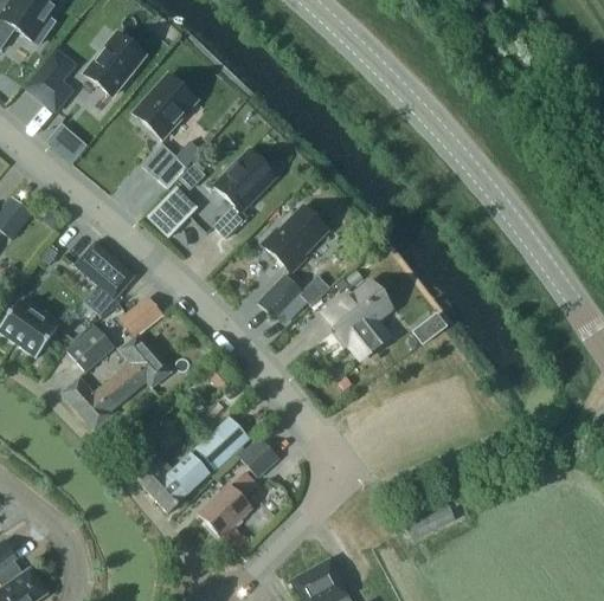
[(0,0),(0,49),(15,27),(39,44),(55,21),(50,17),(60,0),(12,0),(0,0)]
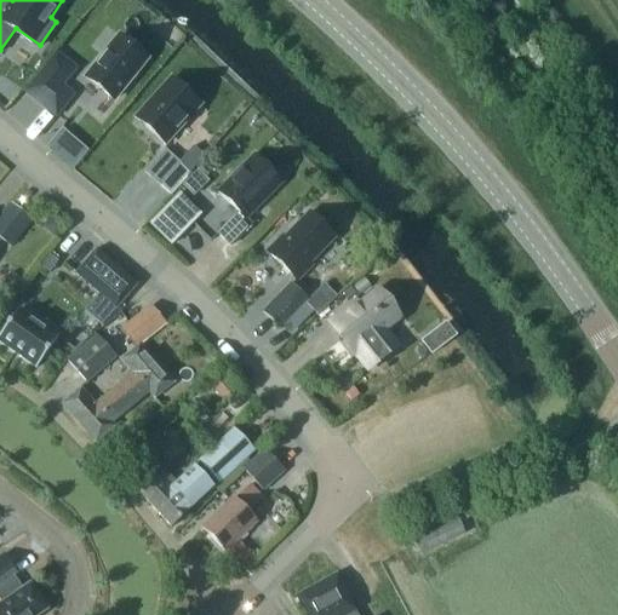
[(121,33),(87,74),(115,97),(149,55),(121,33)]
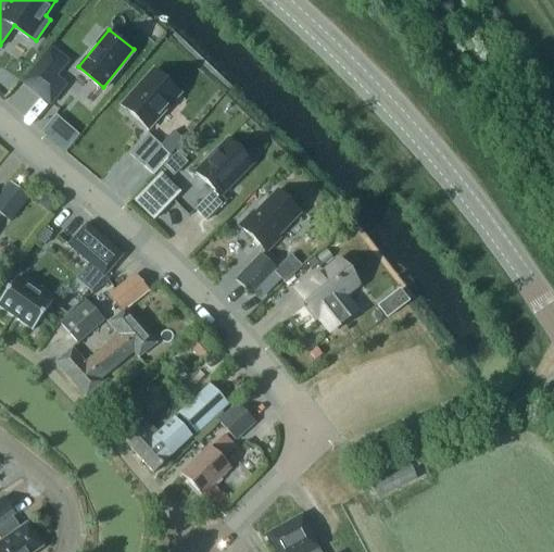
[(70,60),(52,47),(23,83),(50,104),(66,84),(57,76),(70,60)]
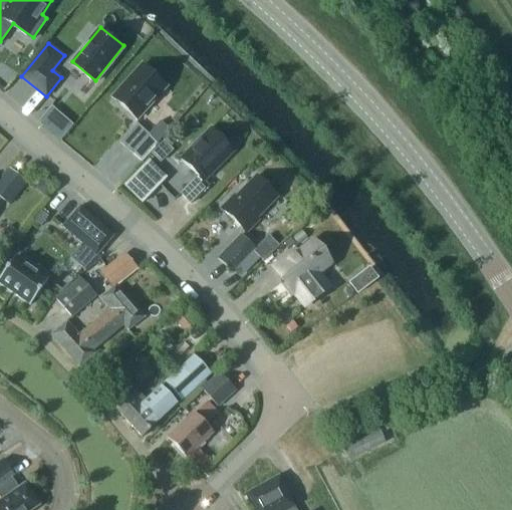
[(144,62),(114,95),(138,116),(168,83),(144,62)]
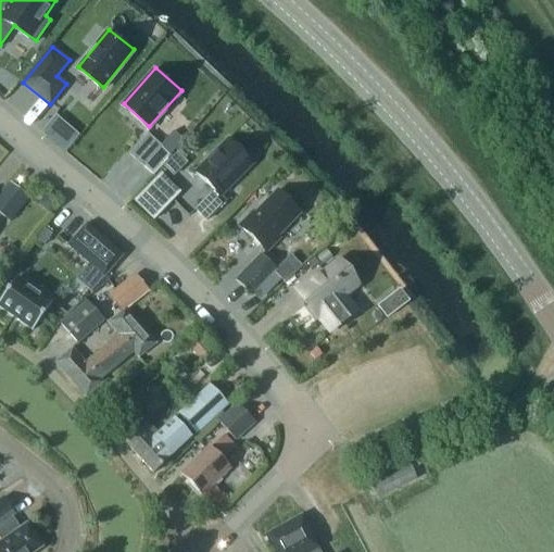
[(150,133),(133,152),(146,163),(163,143),(150,133)]
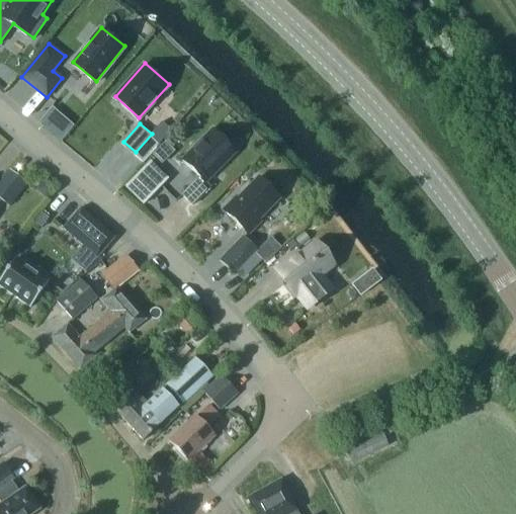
[(200,175),(183,192),(193,202),(211,185),(206,180),(237,150),(213,127),(183,158),(200,175)]
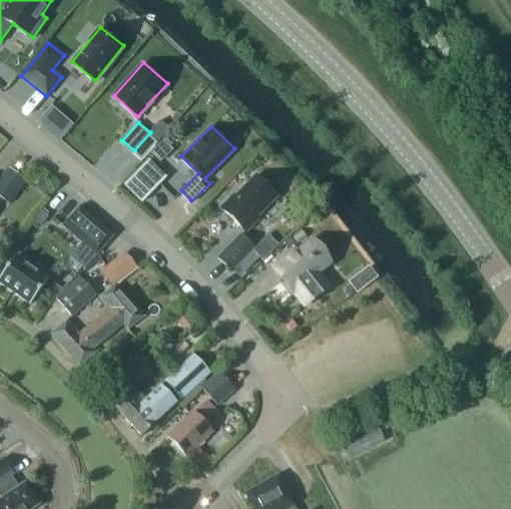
[(125,182),(143,200),(169,174),(150,156),(125,182)]
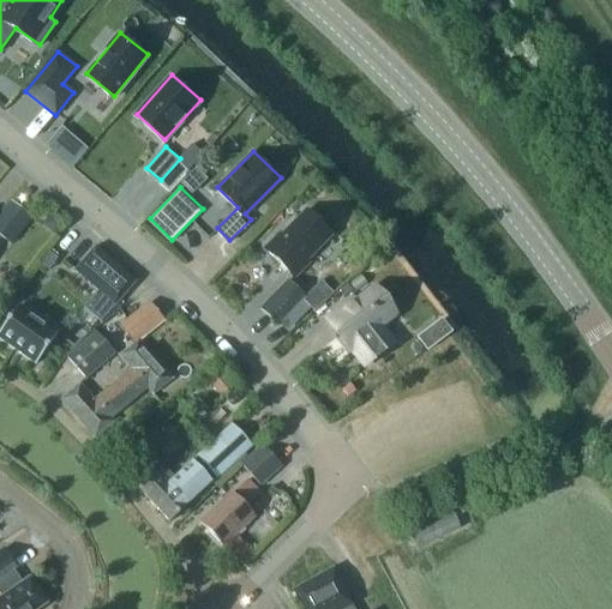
[(0,213),(0,231),(13,242),(35,215),(12,198),(0,213)]
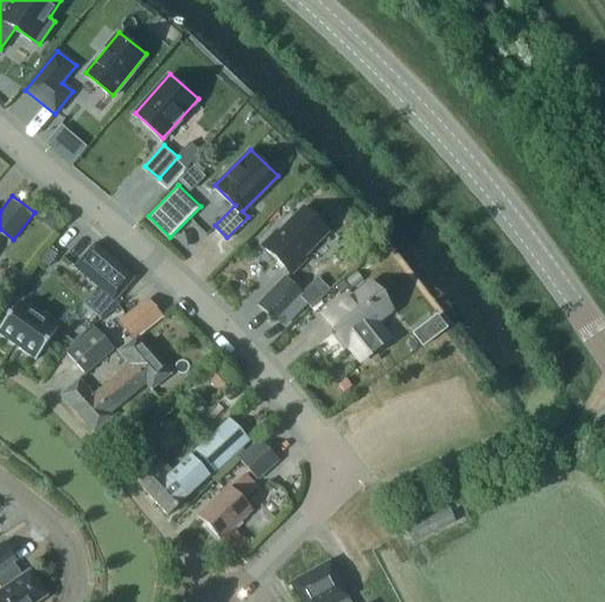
[(278,226),(262,243),(292,271),(307,256),(305,254),(329,229),(303,204),(279,229),(278,226)]
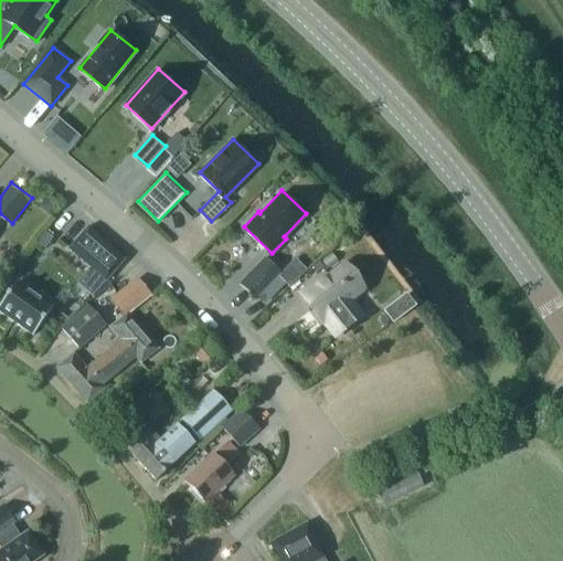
[(71,246),(107,278),(126,256),(89,224),(71,246)]
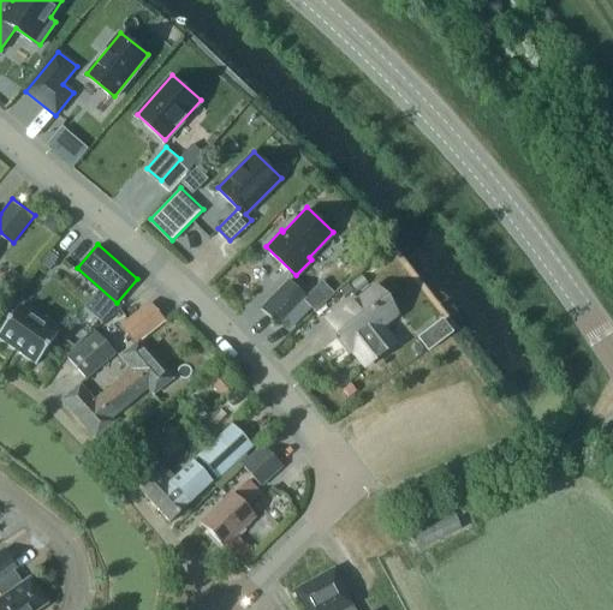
[(11,267),(4,279),(16,287),(23,275),(11,267)]
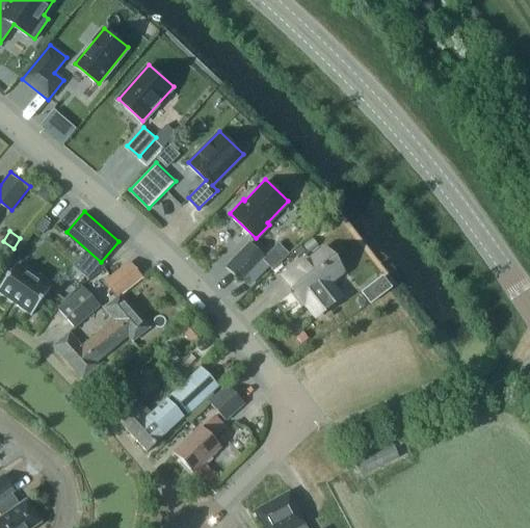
[(314,235),(305,243),(310,249),(319,241),(314,235)]
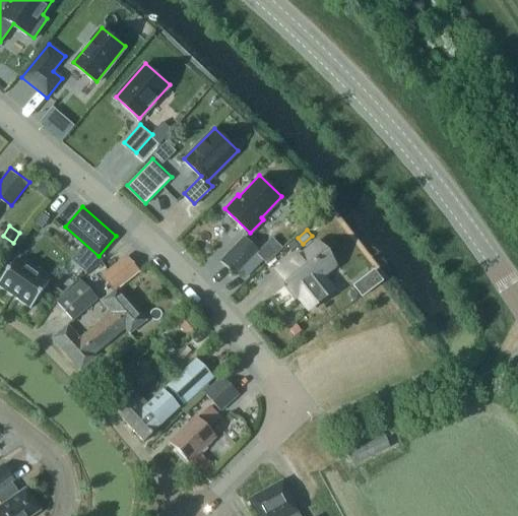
[(259,249),(244,236),(221,259),(237,273),(257,251),(259,249)]
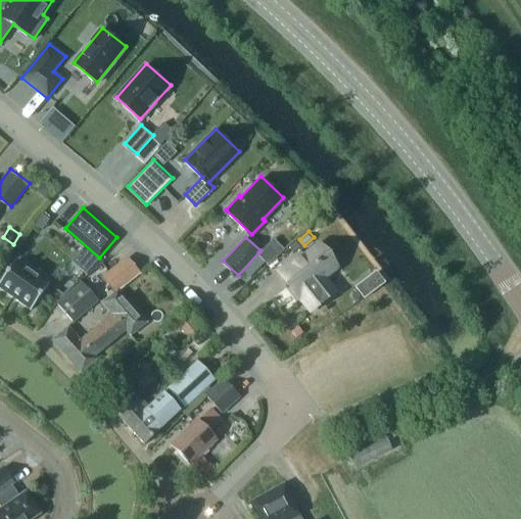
[(261,250),(258,252),(269,263),(280,252),(270,241),(261,250)]
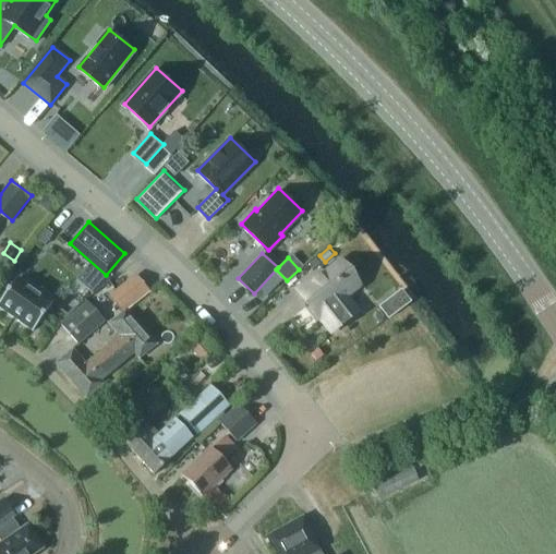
[(299,288),(321,316),(323,315),(334,329),(359,310),(345,293),(359,281),(342,261),(325,274),(323,269),(299,288)]
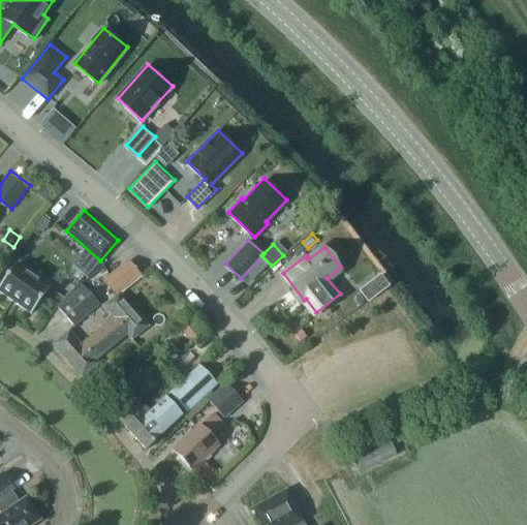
[(114,291),(141,271),(131,259),(130,257),(104,278),(105,280),(114,291)]
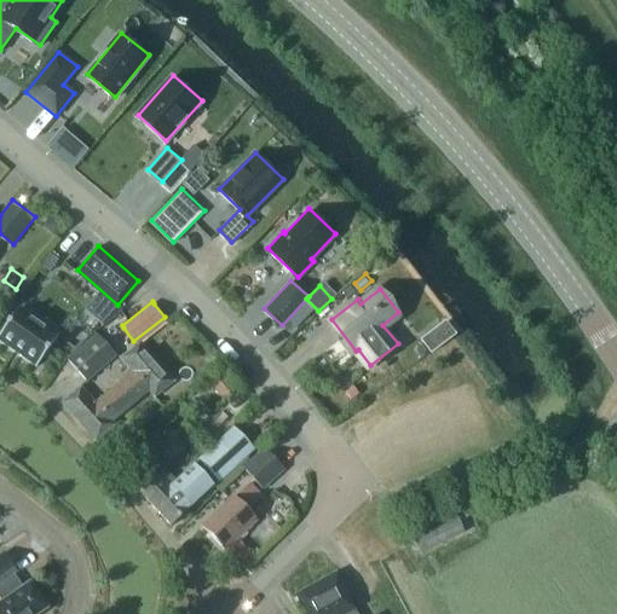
[(21,305),(0,334),(0,336),(39,363),(61,331),(21,305)]
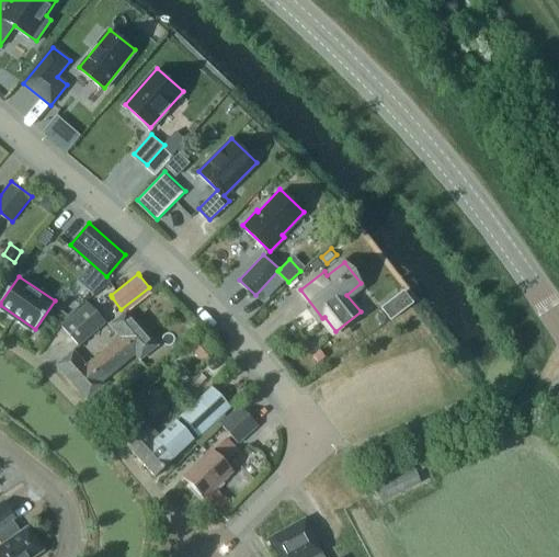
[(63,324),(80,344),(106,321),(89,300),(63,324)]
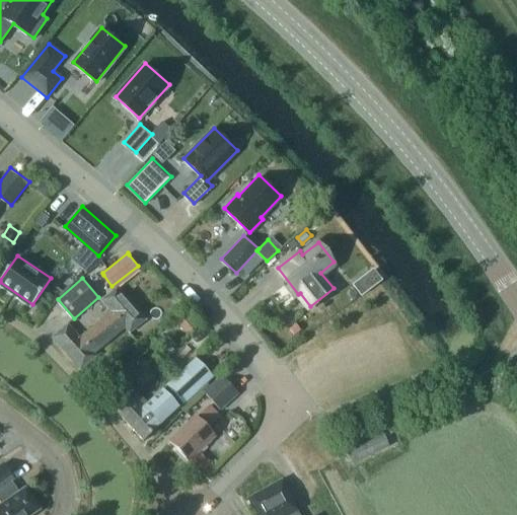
[(147,317),(119,286),(102,299),(113,310),(126,325),(131,330),(147,317)]
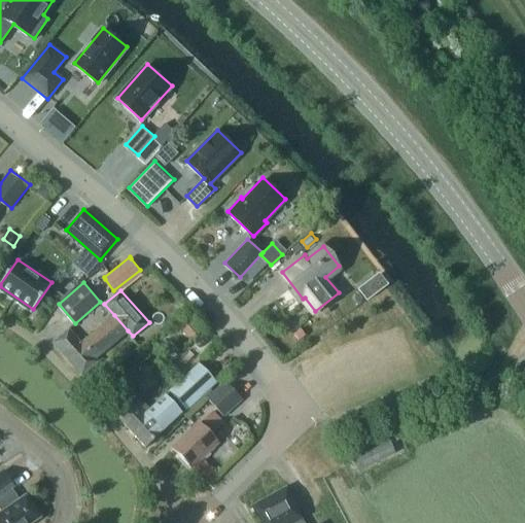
[(191,310),(177,322),(191,338),(205,326),(191,310)]
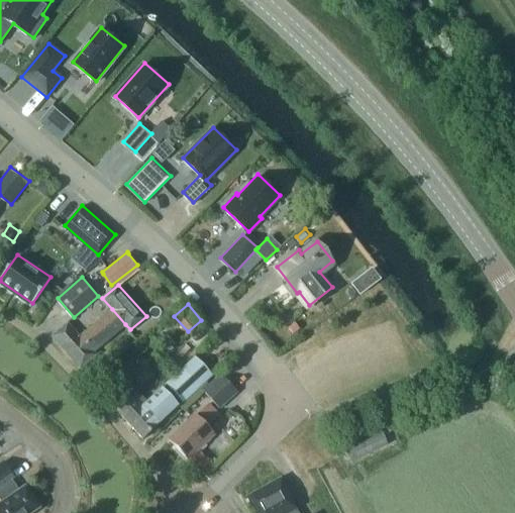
[(81,334),(94,351),(125,324),(112,309),(81,334)]
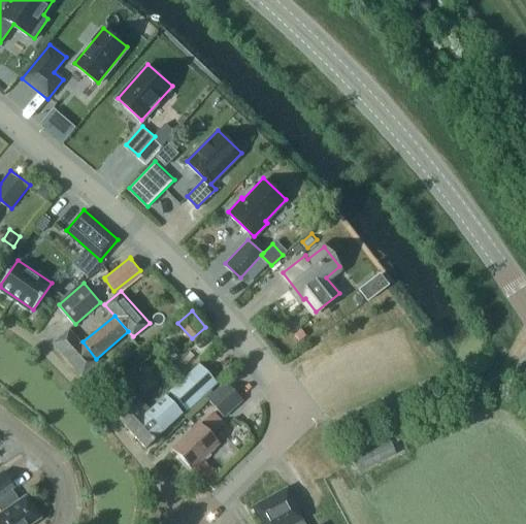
[(96,359),(83,341),(70,328),(55,340),(84,374),(98,362),(96,359)]
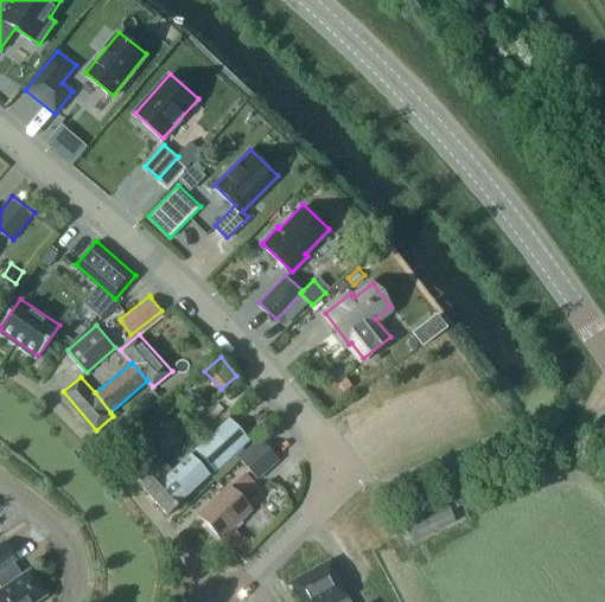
[(196,449),(216,469),(250,437),(230,416),(196,449)]
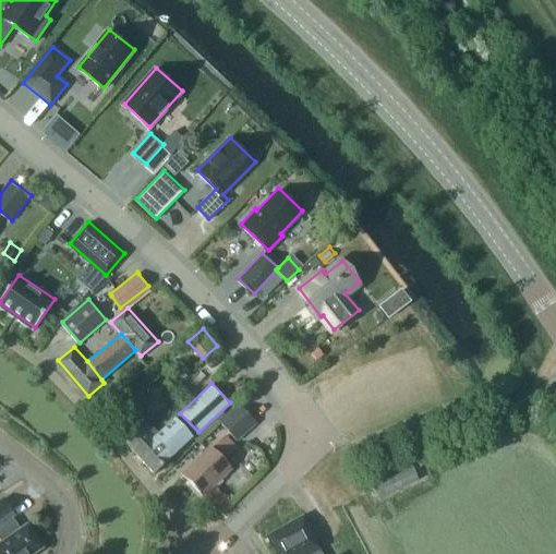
[(220,420),(239,440),(257,421),(240,402),(220,420)]
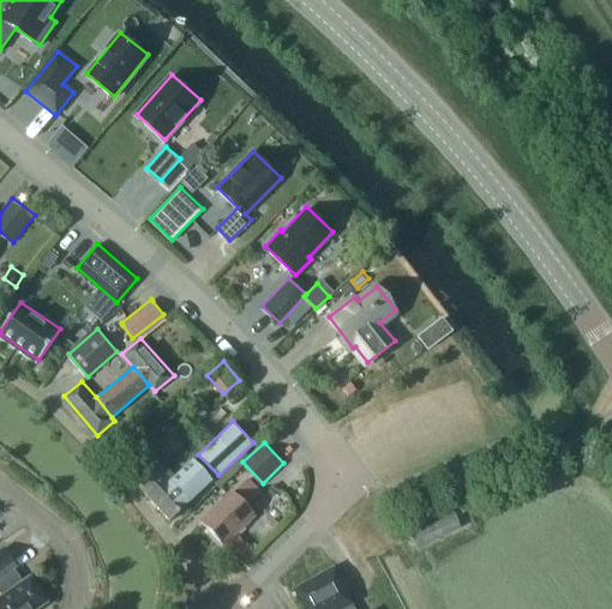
[(193,457),(177,474),(159,454),(135,478),(172,518),(191,500),(214,478),(193,457)]
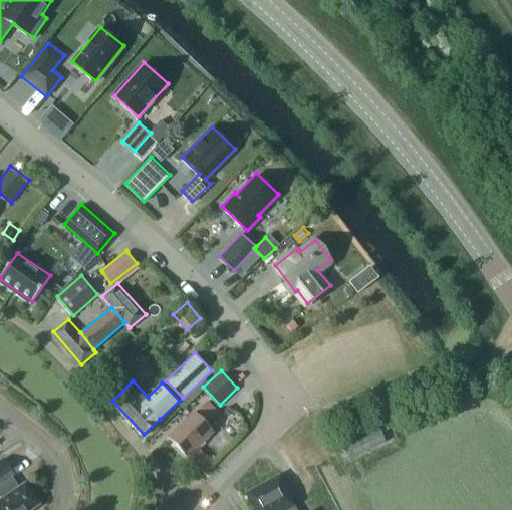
[(170,436),(188,455),(214,430),(206,422),(218,410),(209,400),(196,412),(196,411),(170,436)]
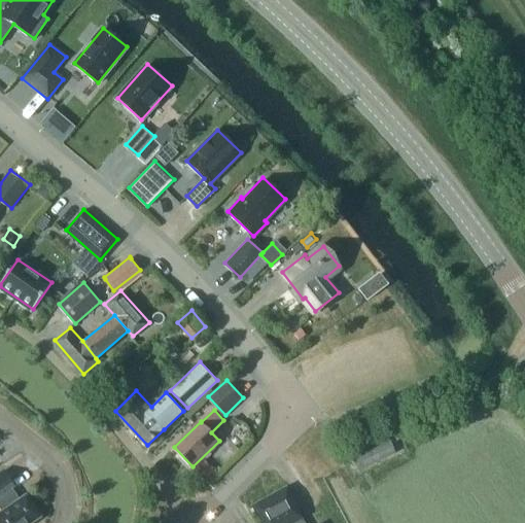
[(395,425),(349,448),(357,466),(395,449),(392,442),(400,438),(395,425)]
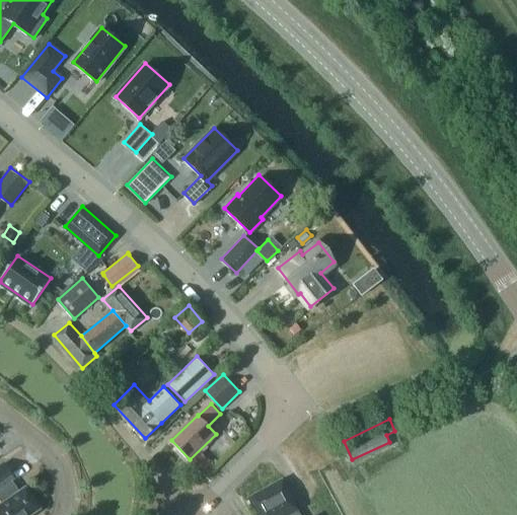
[(43,506),(27,484),(21,489),(13,477),(16,475),(6,460),(0,463),(0,493),(4,500),(0,503),(0,514),(29,514),(43,506)]
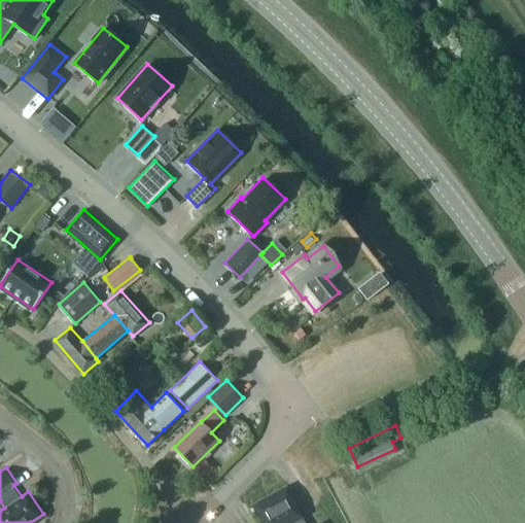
[(325,522),(312,499),(300,507),(287,485),(253,503),(264,522),(325,522)]
